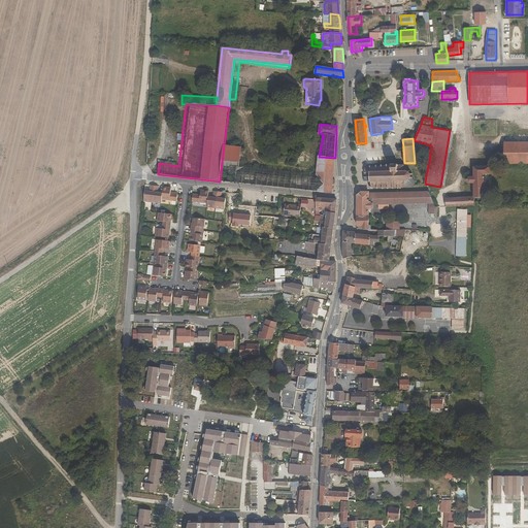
[(527,142),(504,142),(504,163),(527,163),(527,142)]
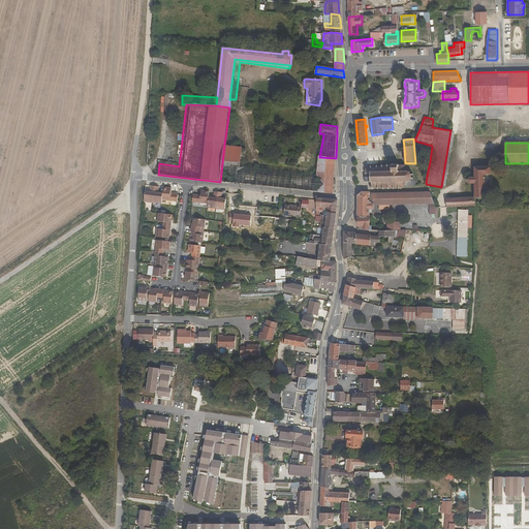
[(317,175),(246,166),(248,149),(224,146),(220,182),(333,193),(336,158),(319,157),(318,163),(317,175)]
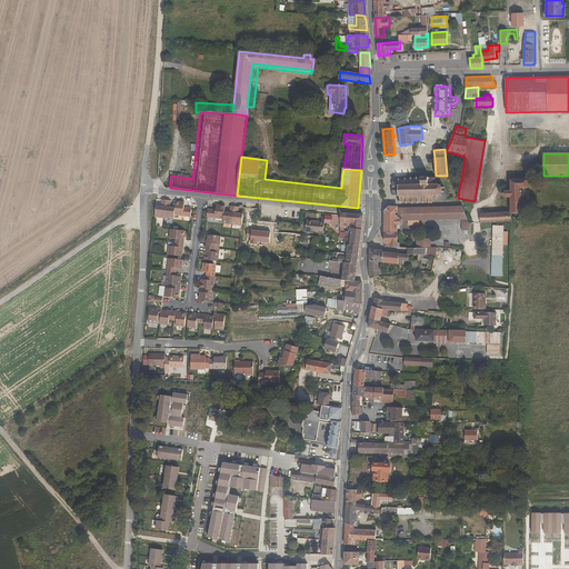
[(423,177),(422,177),(421,175),(420,176),(420,178),(416,178),(416,177),(415,177),(415,178),(410,179),(410,177),(409,178),(409,179),(405,179),(405,178),(403,178),(403,179),(399,180),(399,178),(397,178),(398,180),(393,181),(392,181),(392,187),(398,187),(399,189),(400,193),(398,195),(398,196),(398,197),(400,197),(400,200),(399,200),(399,202),(400,202),(400,203),(401,203),(401,202),(407,202),(407,203),(408,203),(408,202),(413,202),(413,203),(415,203),(415,202),(420,202),(420,203),(421,203),(421,202),(426,202),(426,203),(427,203),(427,202),(431,202),(431,203),(432,203),(432,202),(433,202),(435,203),(436,203),(435,201),(436,201),(436,202),(447,200),(447,199),(447,198),(448,197),(447,196),(447,195),(446,193),(446,191),(443,191),(443,189),(445,188),(445,187),(442,187),(440,186),(442,183),(441,182),(439,185),(437,185),(437,181),(433,181),(433,179),(432,179),(432,178),(433,177),(433,176),(432,176),(430,177),(429,175),(428,175),(429,177),(428,177),(427,176),(426,176),(426,177),(423,177)]
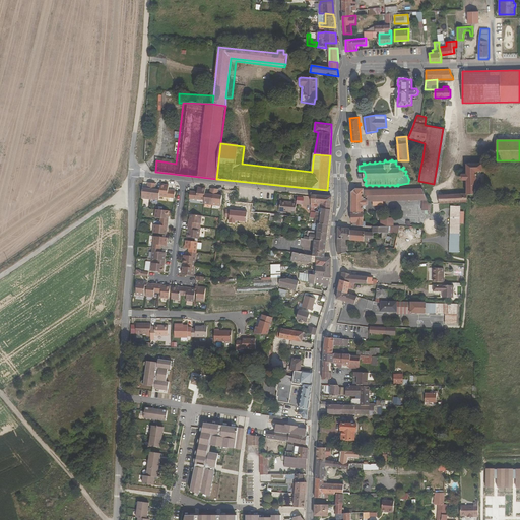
[(482,164),(466,165),(467,175),(462,175),(460,176),(460,179),(462,181),(467,180),(467,194),(477,194),(476,172),(482,172),(482,164)]
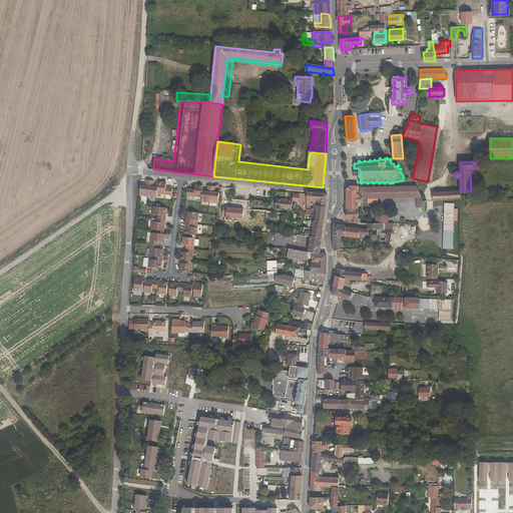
[(148,197),(150,180),(146,180),(145,186),(141,185),(139,196),(148,197)]
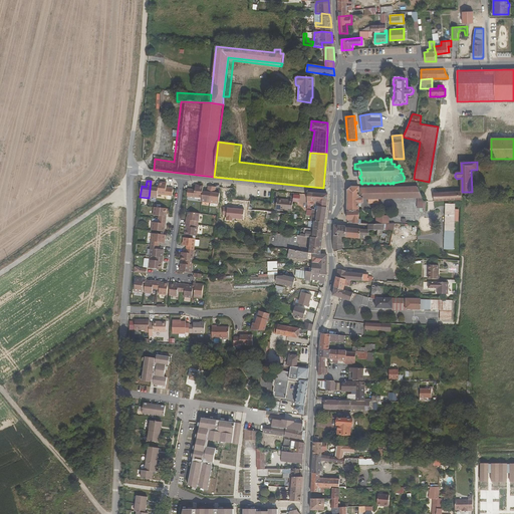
[(158,195),(159,188),(154,187),(154,182),(151,181),(149,198),(157,199),(158,195)]
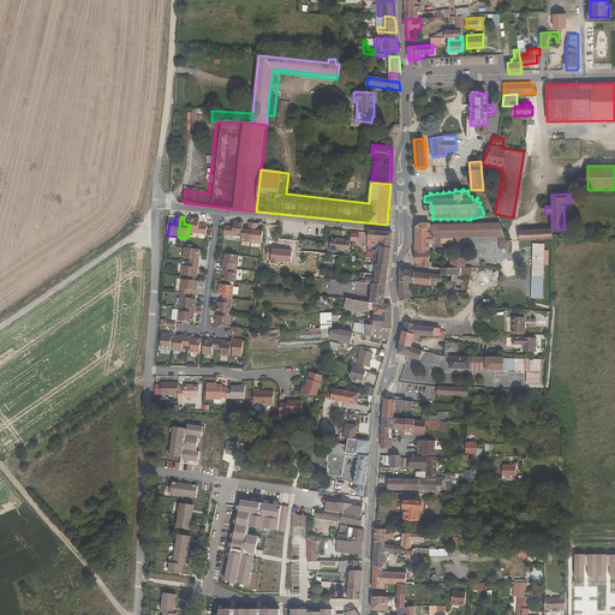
[(199,224),(199,219),(190,218),(190,225),(189,233),(202,234),(203,225),(199,224)]
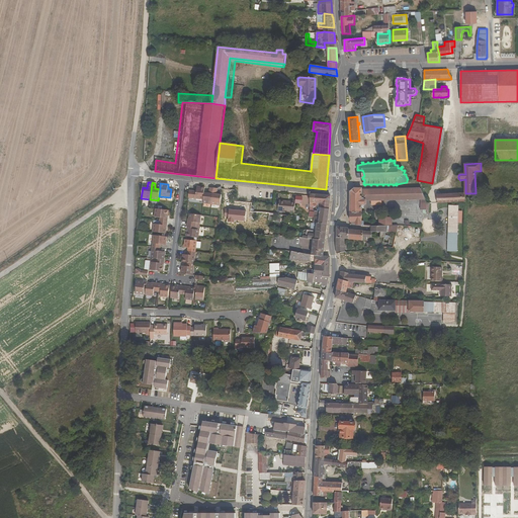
[(204,187),(196,186),(196,191),(193,190),(192,198),(203,200),(204,193),(204,192),(204,187)]
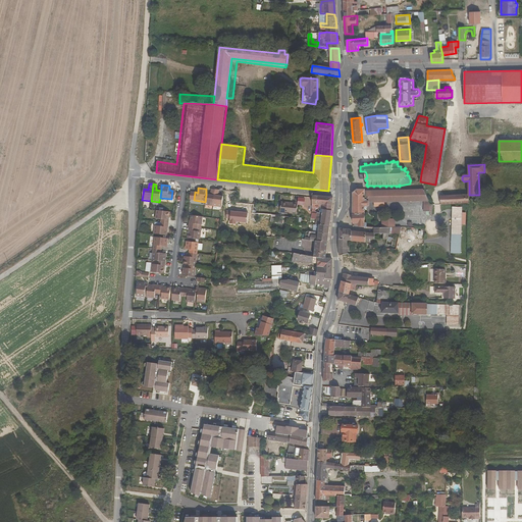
[(205,202),(204,205),(213,206),(215,190),(211,189),(210,195),(206,195),(205,202)]
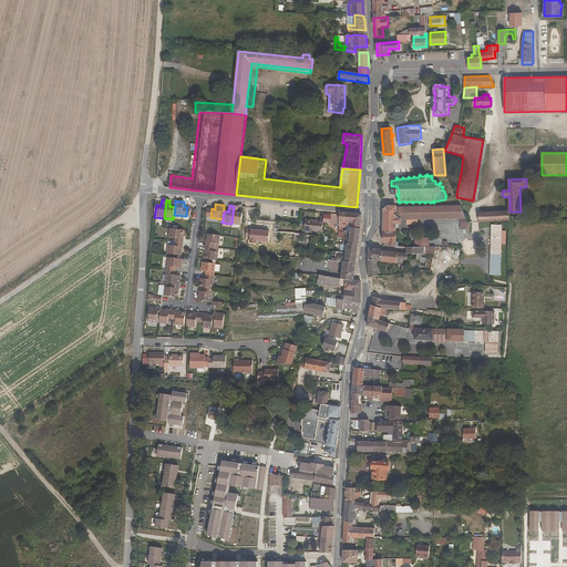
[(241,225),(243,214),(237,213),(238,206),(234,206),(232,224),(241,225)]
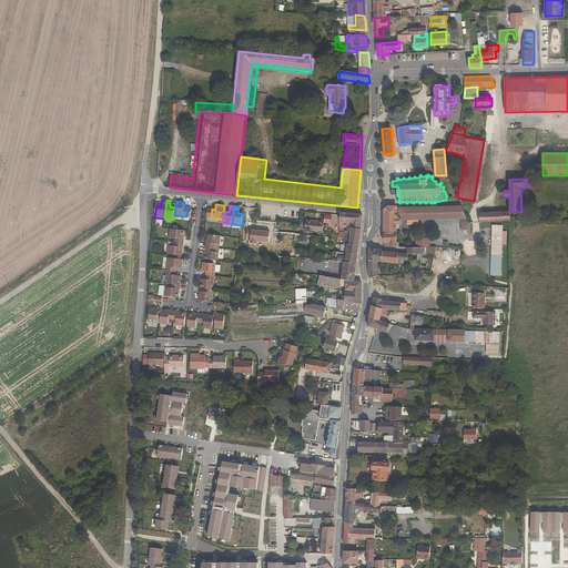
[(470,223),(468,223),(462,206),(402,208),(397,209),(396,206),(388,206),(384,210),(384,232),(397,232),(397,231),(397,225),(401,225),(402,224),(402,220),(407,220),(407,225),(418,224),(418,220),(462,219),(462,222),(464,222),(464,231),(468,231),(467,235),(469,235),(470,223)]
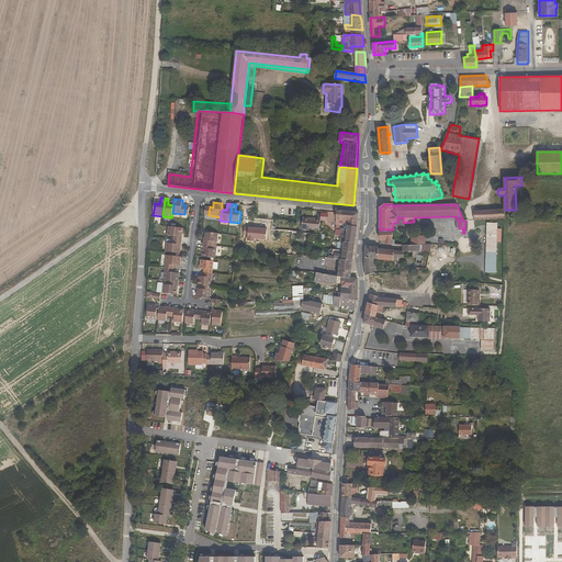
[(505,218),(505,210),(474,211),(474,217),(471,217),(471,221),(505,218)]
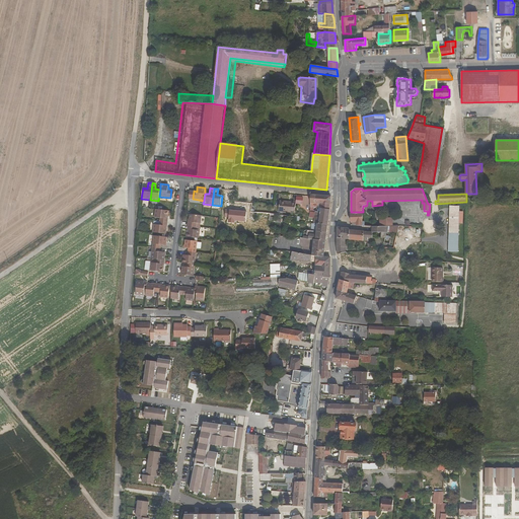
[(311,195),(311,196),(310,202),(310,203),(316,203),(315,207),(319,208),(319,204),(330,204),(331,197),(311,195)]
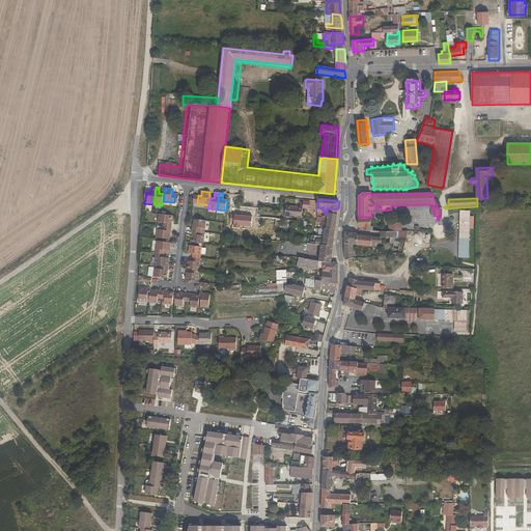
[(303,208),(303,206),(298,205),(298,206),(286,205),(285,211),(285,216),(302,218),(303,208)]
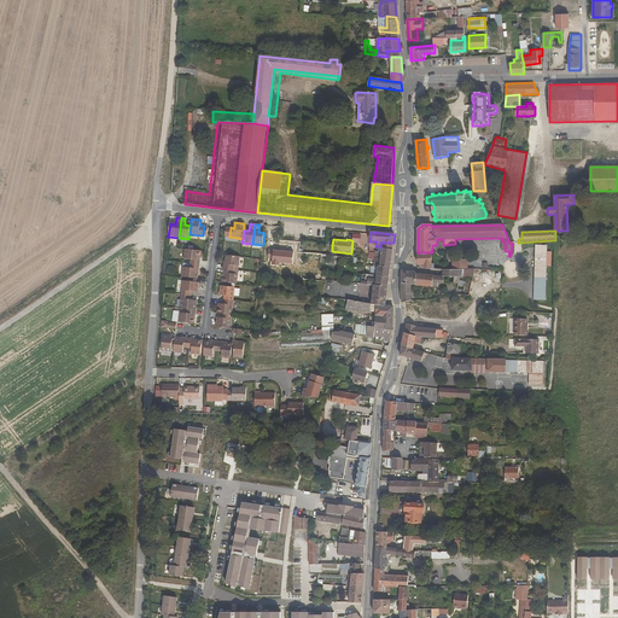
[(378,251),(383,252),(383,248),(394,249),(394,243),(380,243),(380,248),(378,251)]
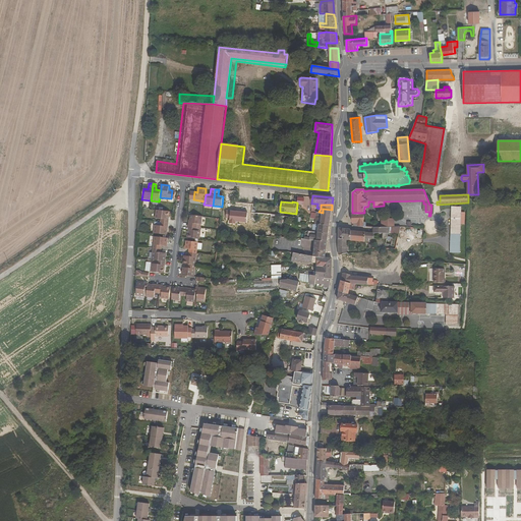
[(464,213),(461,213),(461,207),(451,207),(451,231),(460,232),(461,224),(464,225),(464,213)]
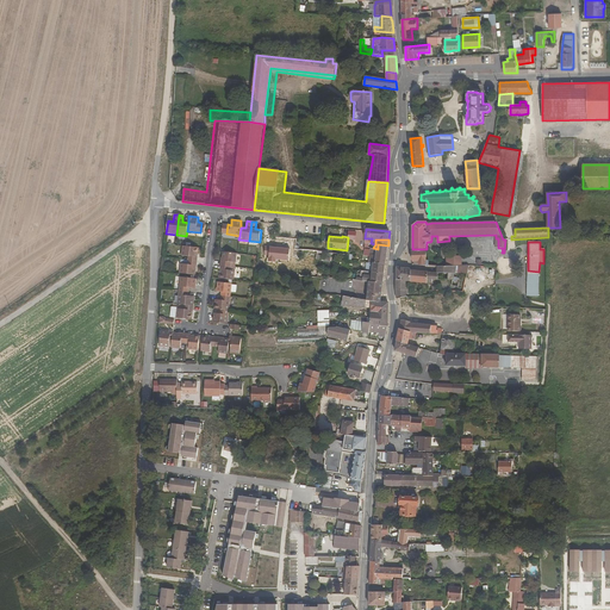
[(368,262),(386,265),(388,246),(378,244),(378,249),(373,248),(371,248),(368,262)]
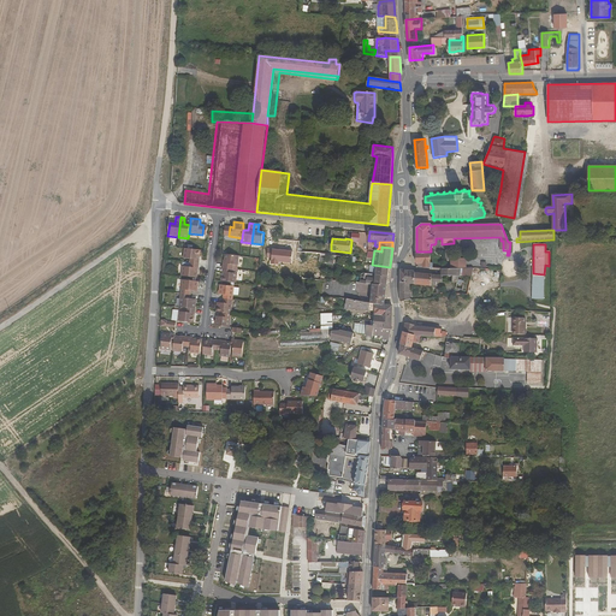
[(184,248),(183,258),(190,259),(190,262),(200,264),(200,256),(201,250),(188,249),(184,248)]
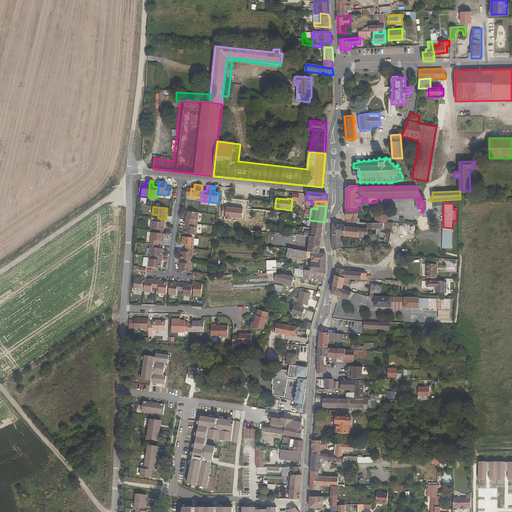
[(358,209),(346,209),(346,222),(358,223),(358,209)]
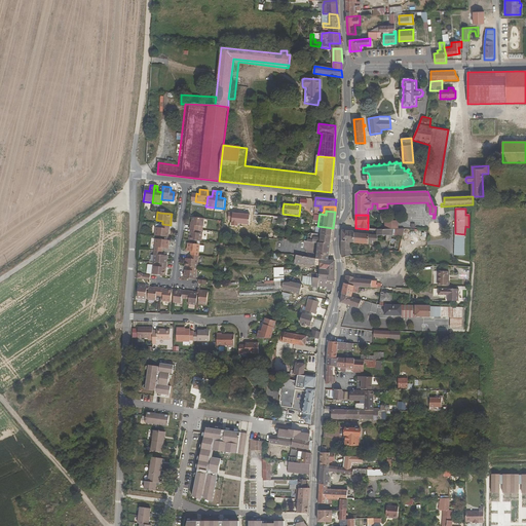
[(273,217),(261,216),(260,225),(272,227),(273,217)]
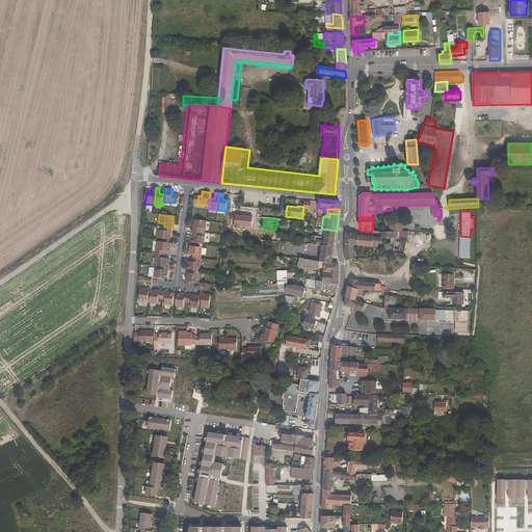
[(201,232),(202,229),(206,229),(207,220),(194,219),(194,224),(193,231),(201,232)]
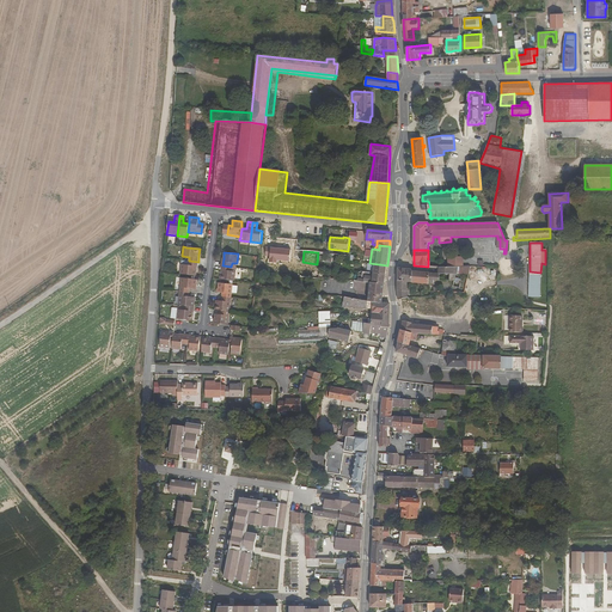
[(463,256),(448,257),(448,267),(458,267),(464,267),(463,256)]
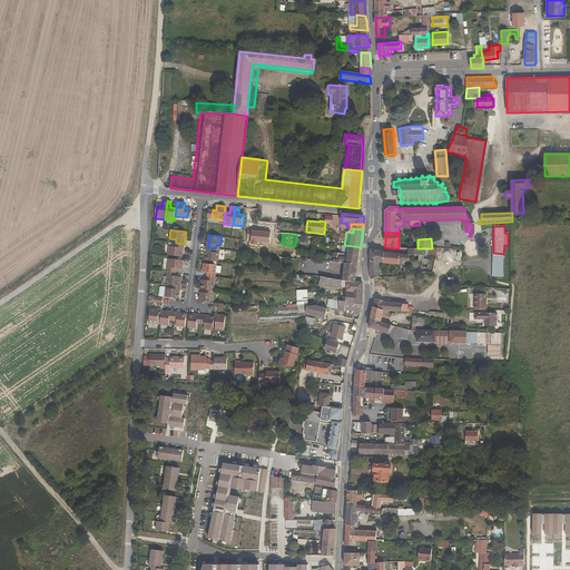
[(176,243),(169,243),(168,255),(183,257),(184,252),(185,244),(176,243)]
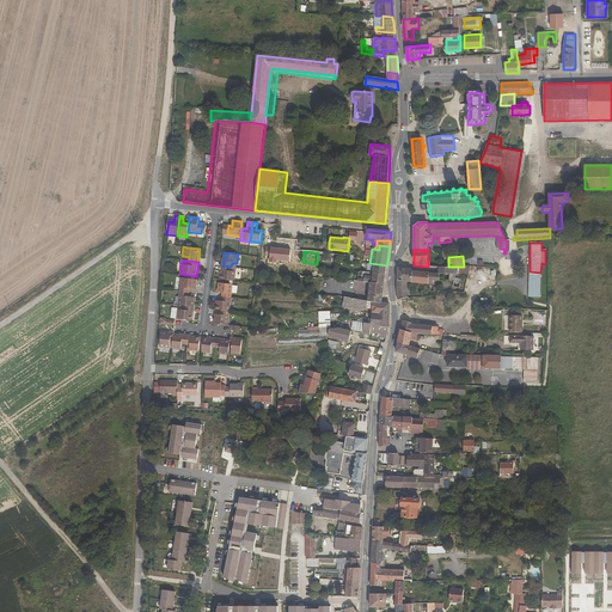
[(369,263),(369,264),(367,263),(367,271),(386,275),(387,265),(369,263)]
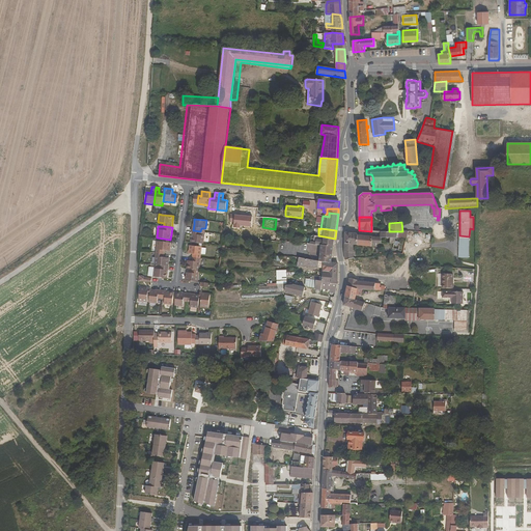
[(204,244),(204,235),(200,235),(200,231),(193,230),(192,238),(192,243),(204,244)]
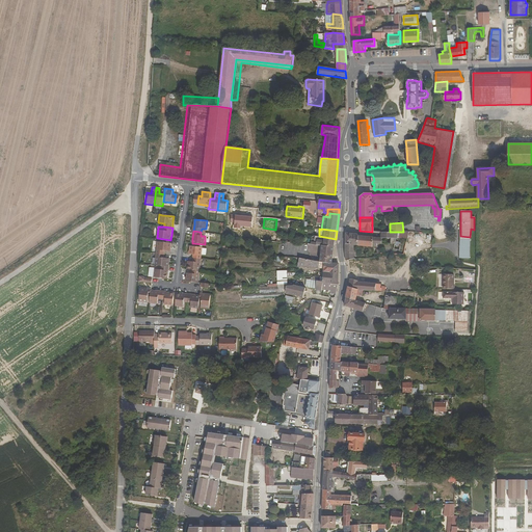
[(272,232),(263,231),(262,241),(271,241),(272,232)]
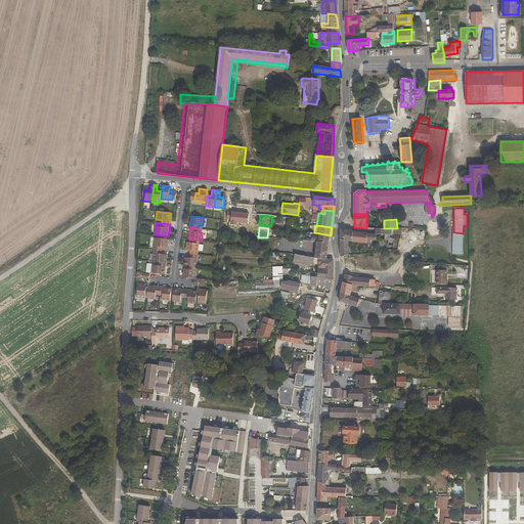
[(353,232),(353,230),(341,229),(340,249),(341,256),(349,256),(349,252),(348,248),(348,244),(349,242),(366,244),(366,241),(367,233),(353,232)]
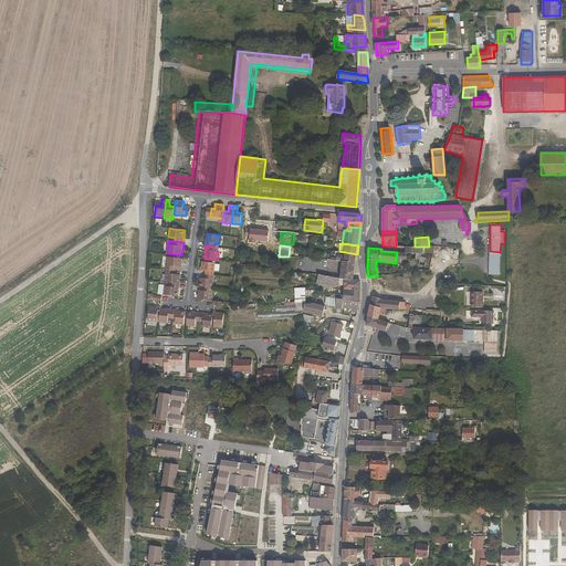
[(357,254),(339,251),(334,251),(332,252),(331,260),(355,263),(357,254)]
